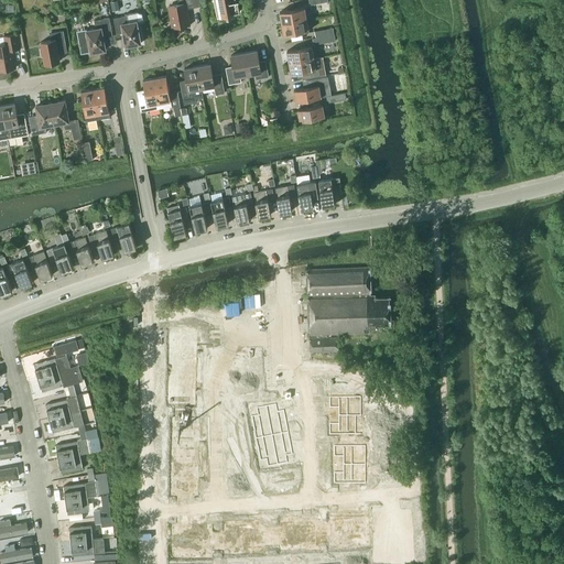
[(173,28),(190,24),(186,9),(203,6),(202,0),(179,0),(180,3),(169,6),(173,28)]
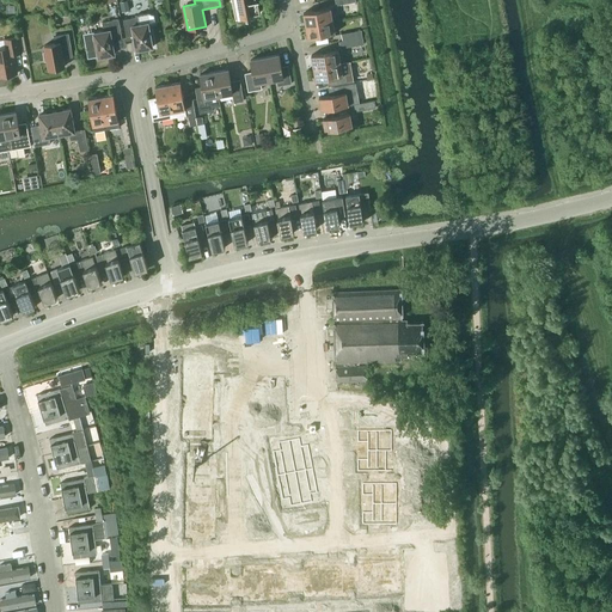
[(232,0),(237,18),(248,17),(248,18),(251,17),(250,14),(261,12),(257,0),(232,0)]
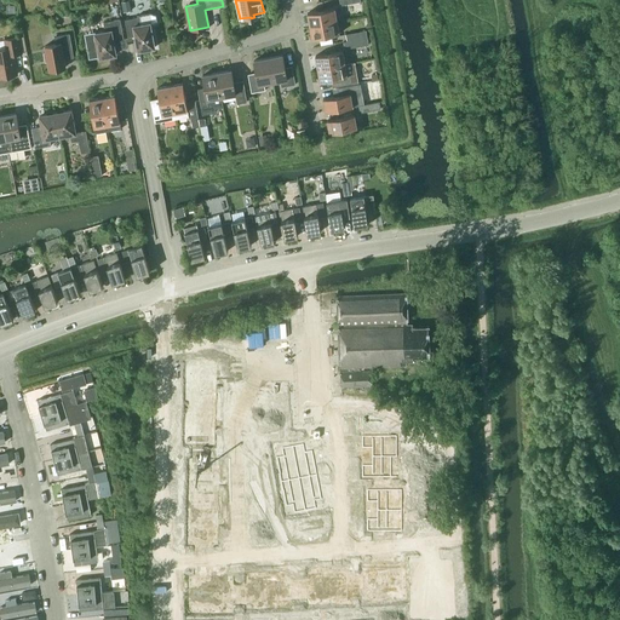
[(308,12),(310,26),(337,21),(334,7),(308,12)]
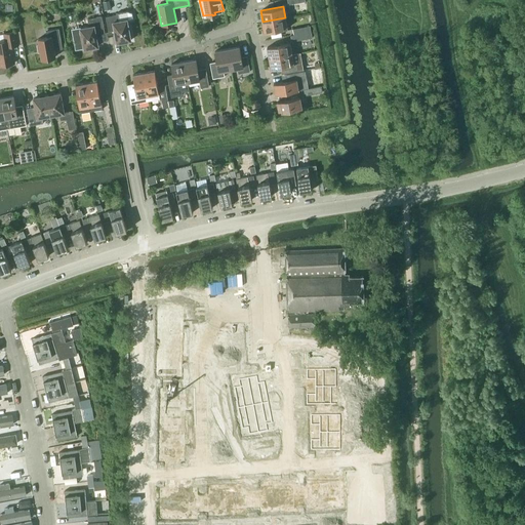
[(116,12),(117,14),(106,16),(109,32),(115,31),(117,42),(131,40),(127,22),(129,21),(133,17),(132,12),(127,11),(116,12)]
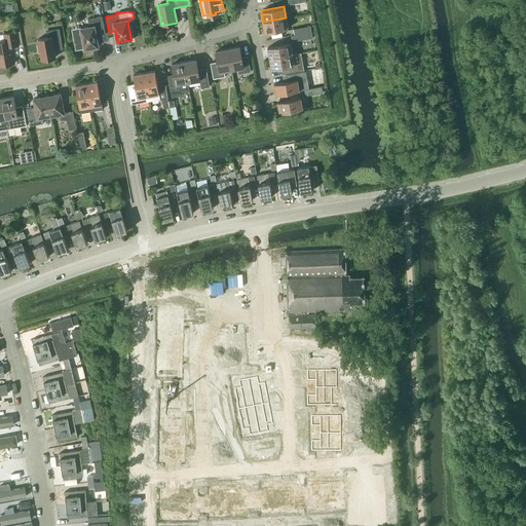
[(81,30),(79,32),(73,33),(76,48),(84,47),(84,48),(99,46),(97,34),(105,33),(102,16),(88,19),(89,26),(81,28),(81,30)]
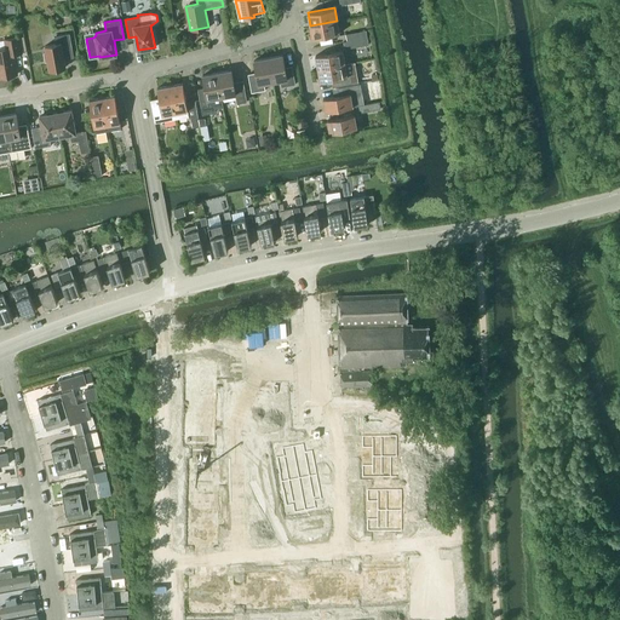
[(339,33),(337,21),(310,26),(313,39),(339,33)]
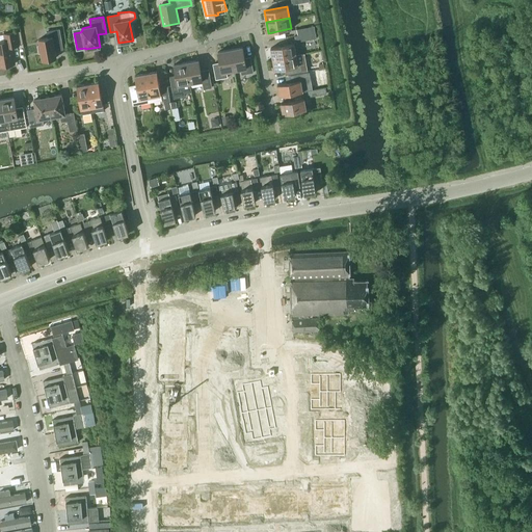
[(315,26),(297,29),(298,34),(316,31),(315,26)]
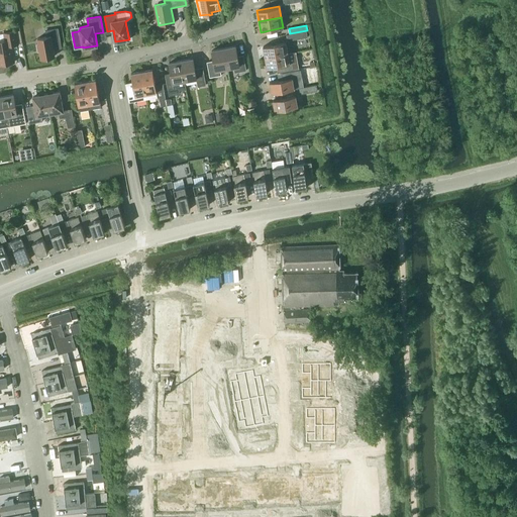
[(38,42),(36,43),(37,52),(40,50),(41,58),(55,56),(53,44),(61,42),(58,27),(45,30),(46,36),(37,37),(38,42)]
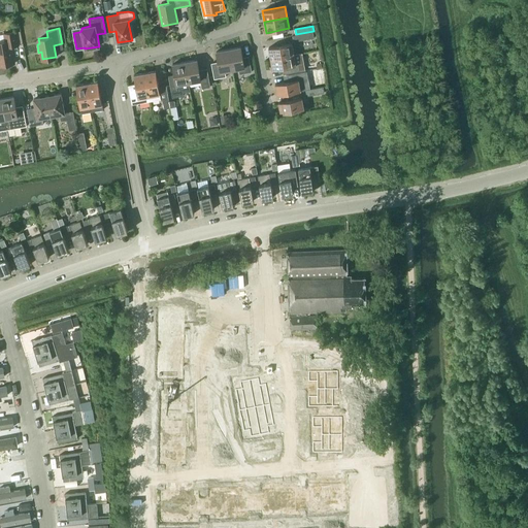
[(5,40),(0,41),(0,65),(14,63),(11,45),(19,44),(17,31),(4,33),(5,40)]
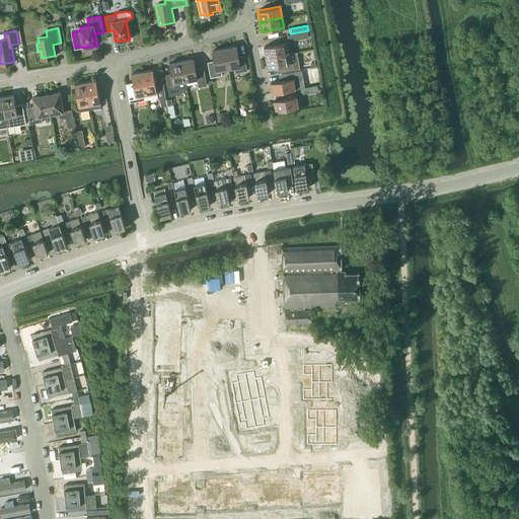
[(309,38),(308,30),(291,33),(288,34),(289,41),(309,38)]
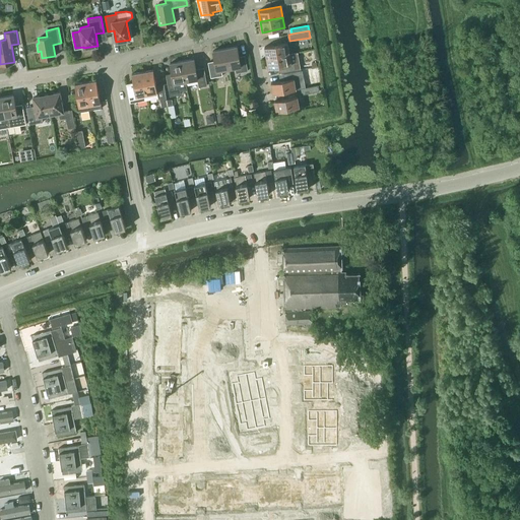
[(287,43),(264,47),(266,57),(289,53),(287,43)]
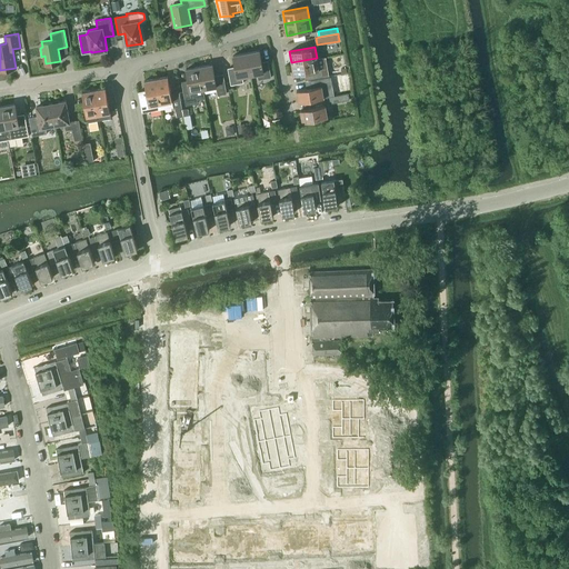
[(259,50),(247,52),(250,75),(257,73),(258,80),(271,77),(268,60),(261,61),(259,50)]
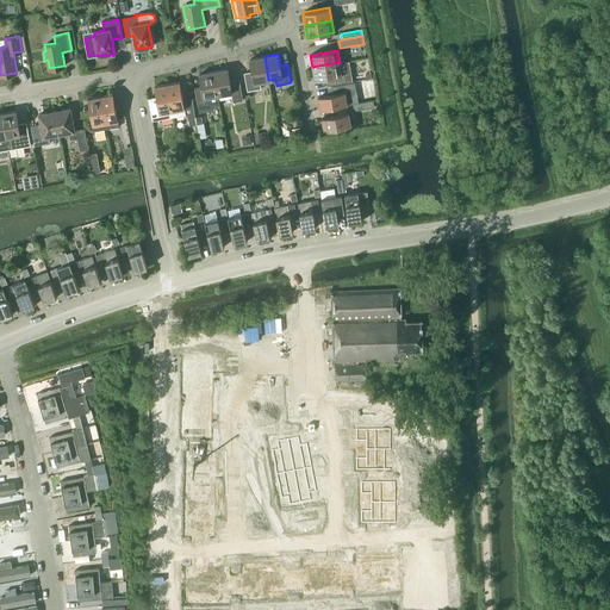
[(260,82),(268,80),(265,56),(250,60),(253,72),(244,73),(248,91),(261,88),(260,82)]
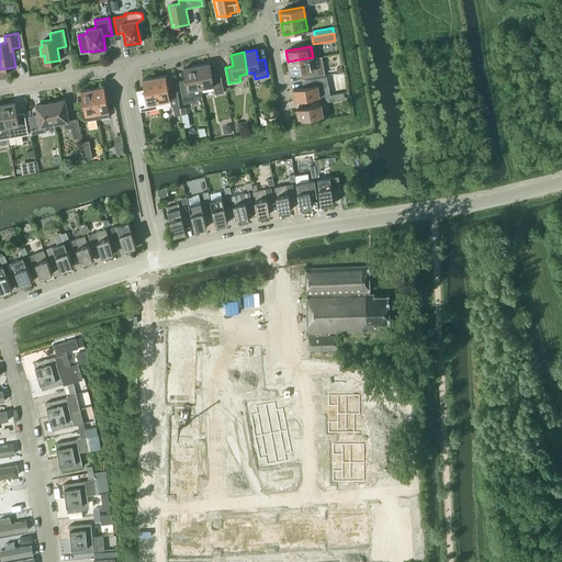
[(313,57),(288,62),(290,74),(305,70),(307,77),(325,74),(322,56),(313,57)]
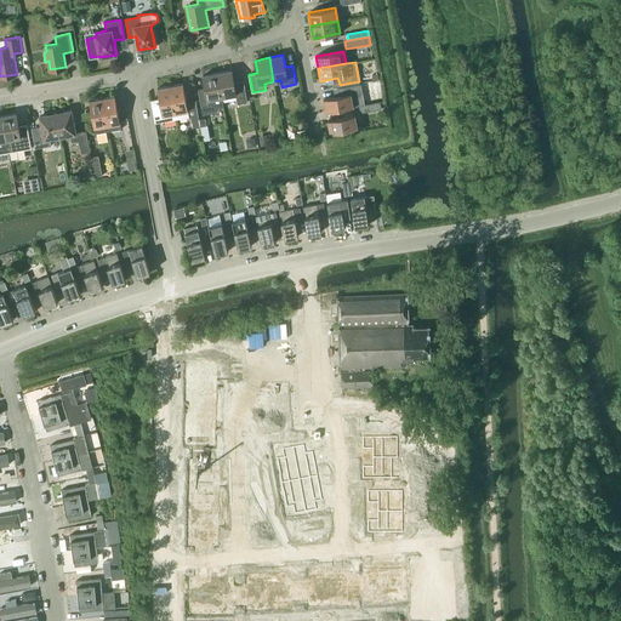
[(232,70),(217,73),(222,97),(235,93),(238,103),(248,102),(244,80),(234,83),(232,70)]
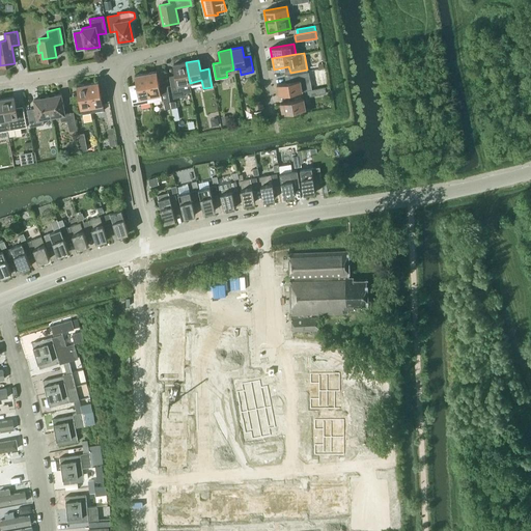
[(190,83),(186,62),(173,64),(175,75),(169,76),(173,96),(184,95),(184,91),(191,90),(190,83)]
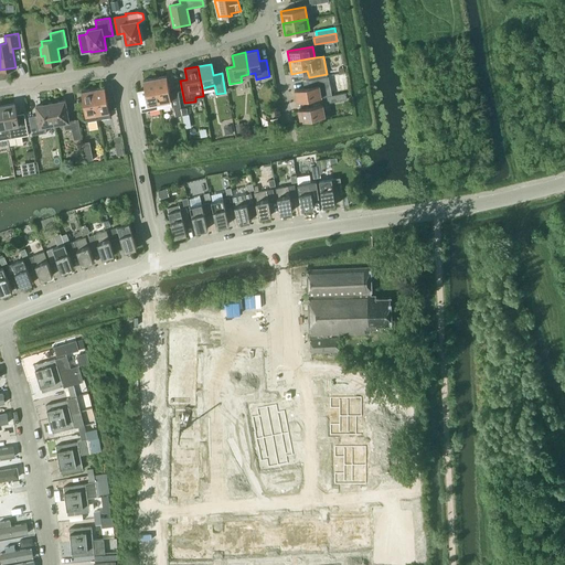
[(167,75),(155,77),(160,107),(172,106),(167,75)]
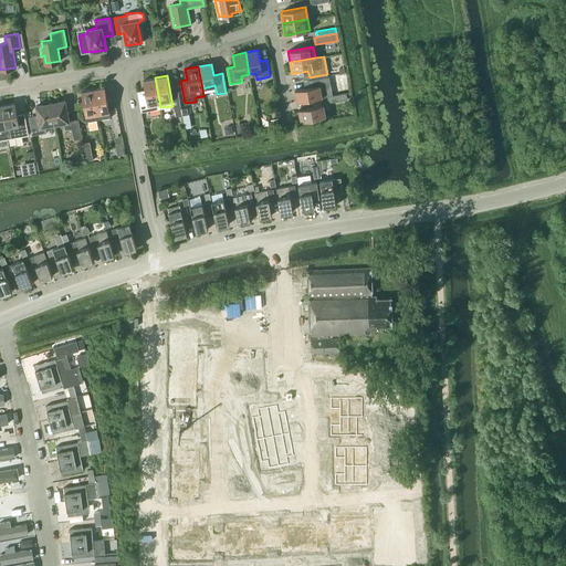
[(311,86),(295,90),(297,102),(323,97),(333,95),(331,82),(329,76),(310,80),(311,86)]
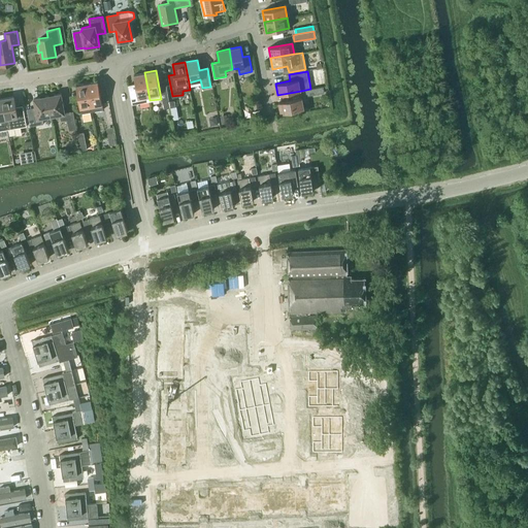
[(132,103),(150,100),(144,72),(134,74),(137,91),(130,92),(132,103)]
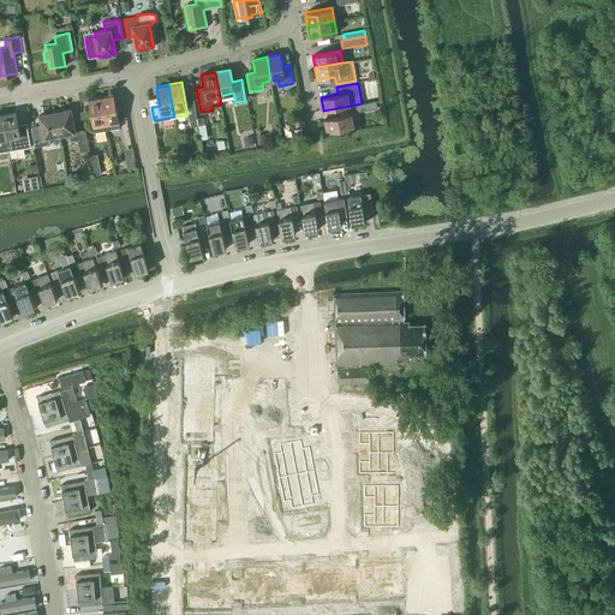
[(114,94),(101,96),(107,129),(120,126),(114,94)]
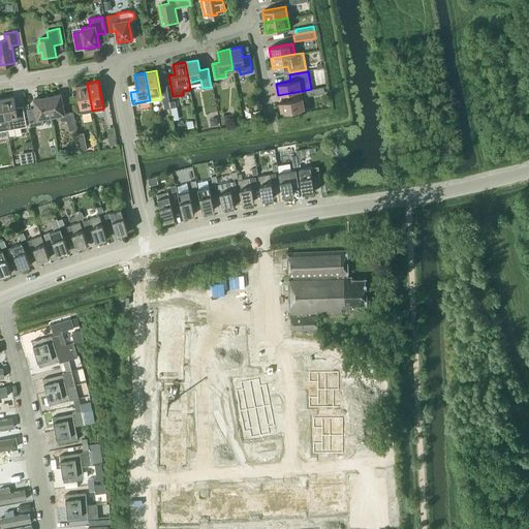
[(76,85),(81,109),(81,113),(92,111),(87,83),(76,85)]
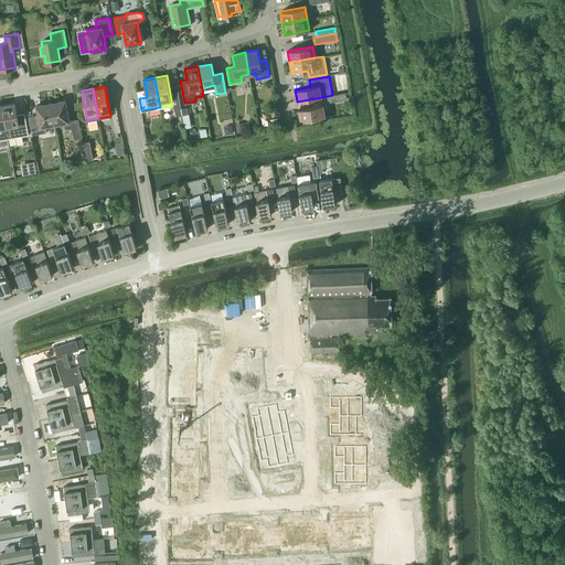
[(65,99),(51,103),(55,124),(64,123),(65,129),(72,127),(74,139),(82,138),(78,119),(70,120),(65,99)]
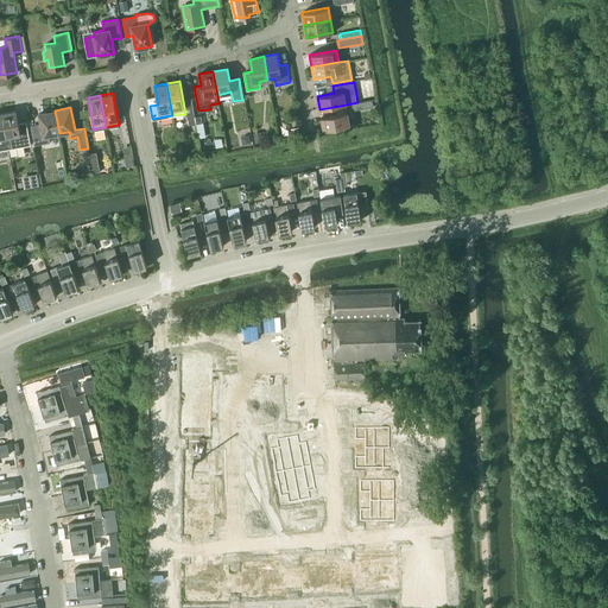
[(16,111),(2,113),(8,149),(23,146),(21,144),(30,143),(26,121),(18,122),(16,111)]
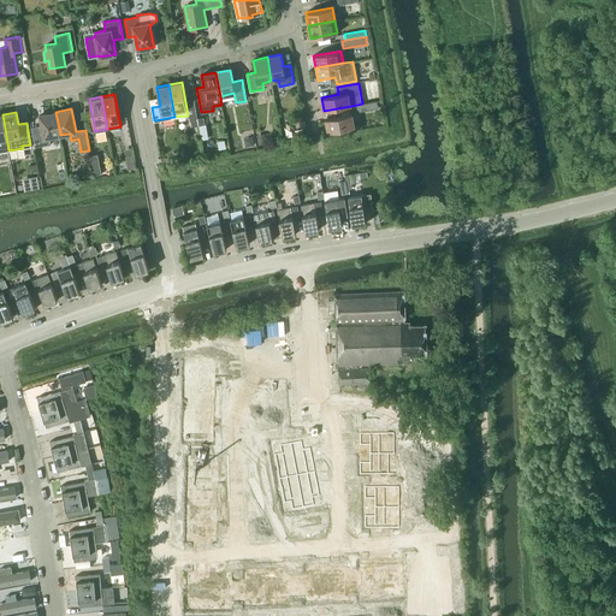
[(49,137),(60,135),(55,112),(40,114),(42,128),(31,129),(35,147),(51,144),(49,137)]
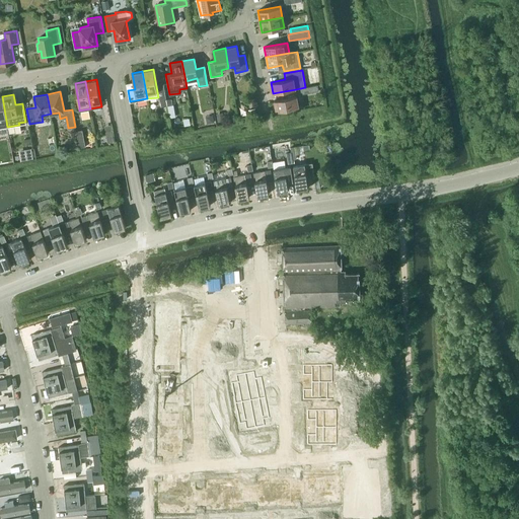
[(297,95),(274,100),(276,112),(299,106),(297,95)]
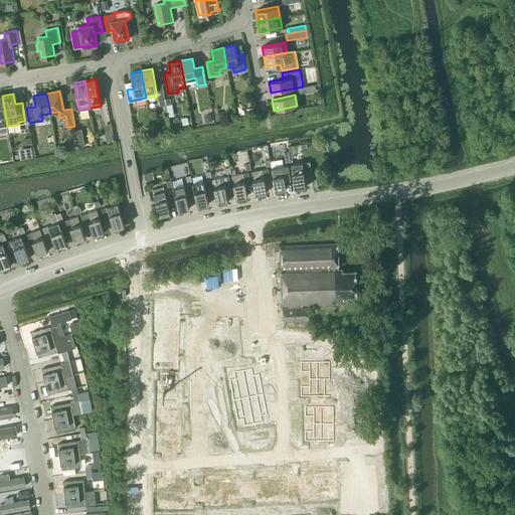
[(110,124),(104,125),(107,142),(113,141),(110,124)]
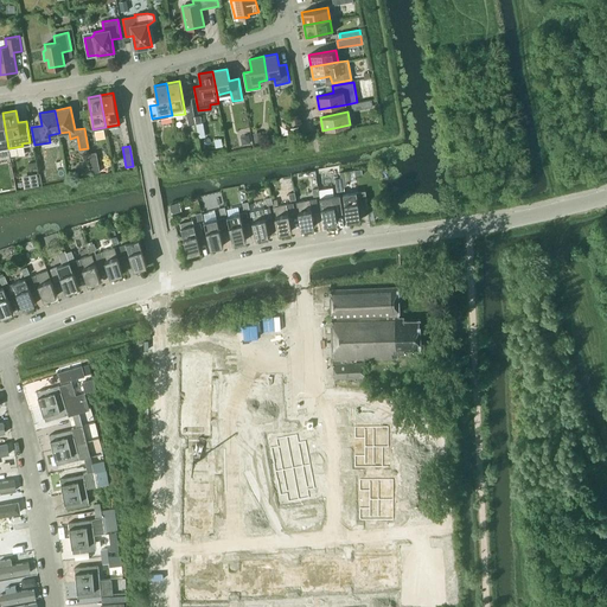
[(97,154),(90,155),(93,173),(100,172),(97,154)]
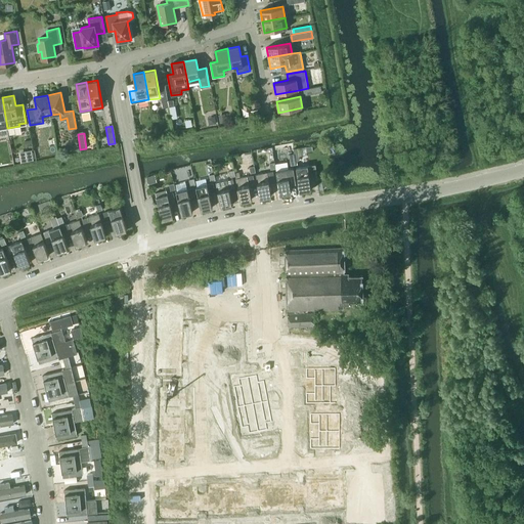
[(307,166),(296,167),(300,190),(311,188),(309,180),(317,179),(315,164),(307,166)]
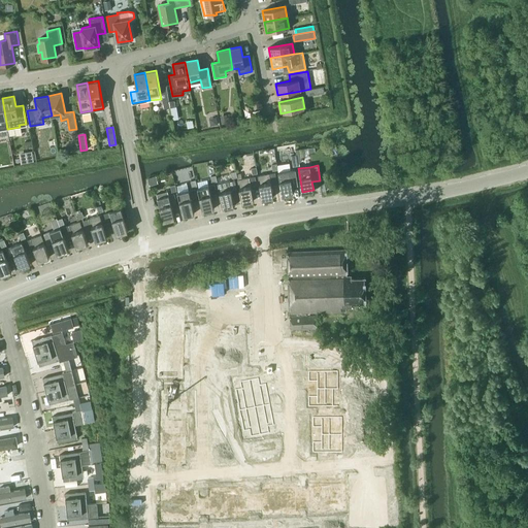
[(296,169),(278,172),(282,195),(293,193),(292,185),(298,184),(296,169)]
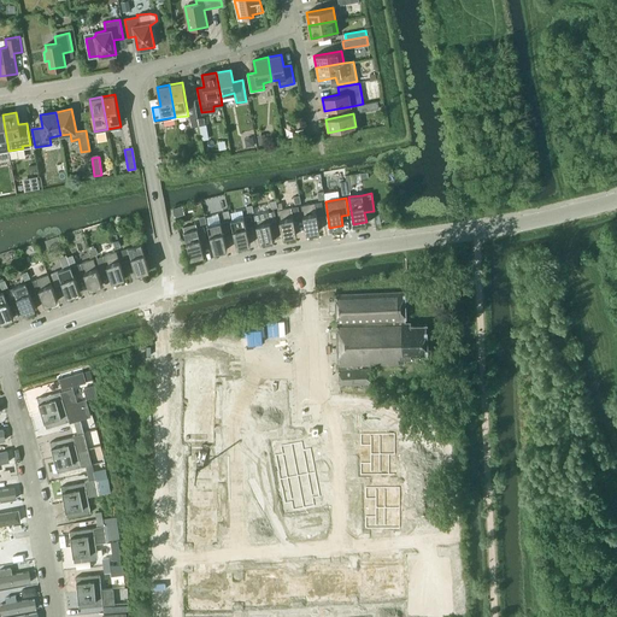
[(315,203),(301,205),(306,233),(319,230),(315,203)]
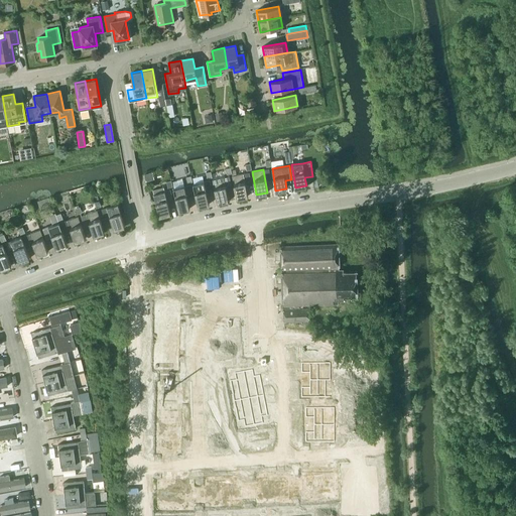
[(243,173),(232,175),(237,199),(248,196),(243,173)]
